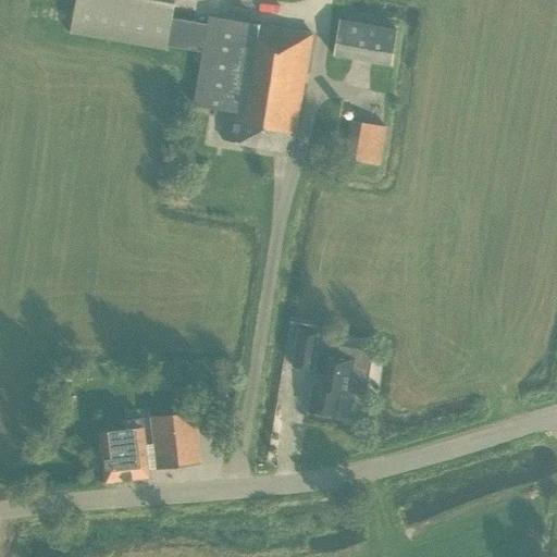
[(171,19),(172,10),(173,0),(74,0),(70,32),(166,49),(168,46),(202,51),(201,54),(202,54),(194,104),(227,111),(222,139),(291,151),(311,33),(258,23),(258,24),(209,16),(208,25),(171,19)]
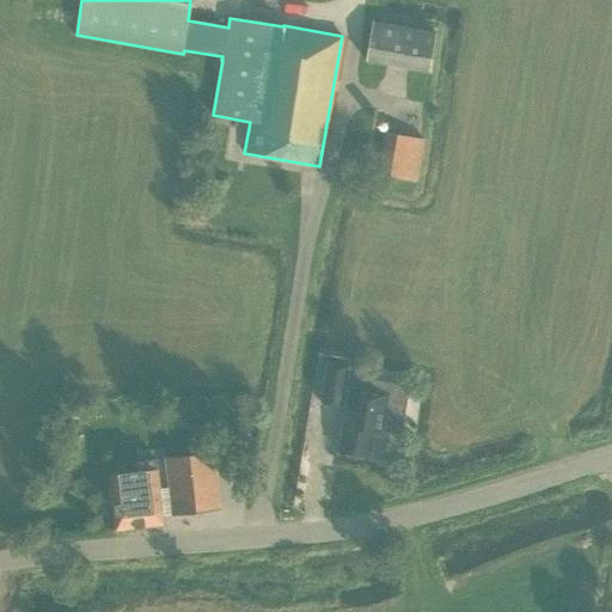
[(372,22),(366,60),(428,71),(435,31),(372,22)]
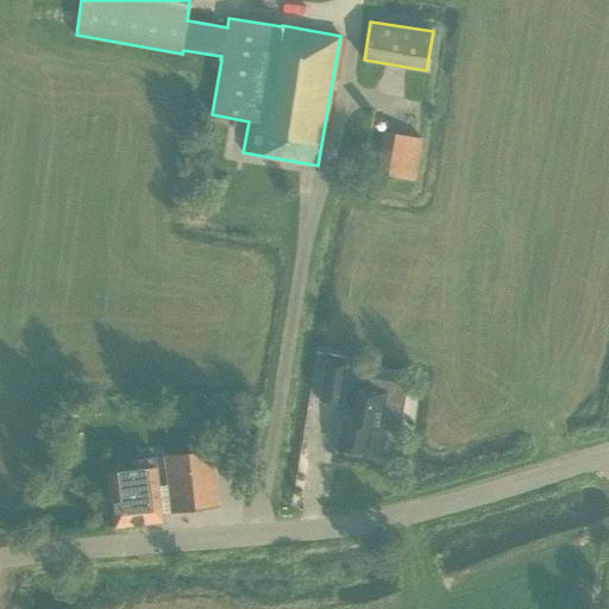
[(414,180),(421,138),(383,131),(375,173),(414,180)]
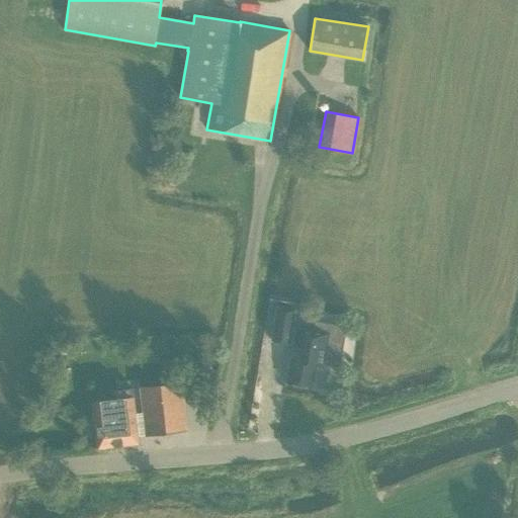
[(296,311),(277,308),(272,341),(290,344),(296,311)]
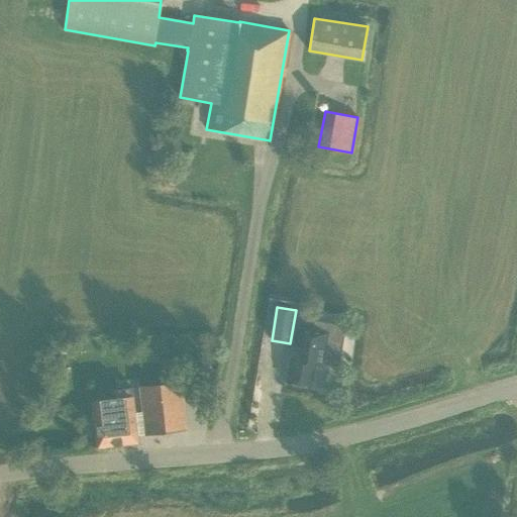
[(295,327),(291,351),(286,382),(310,386),(314,364),(324,365),(329,332),(295,327)]
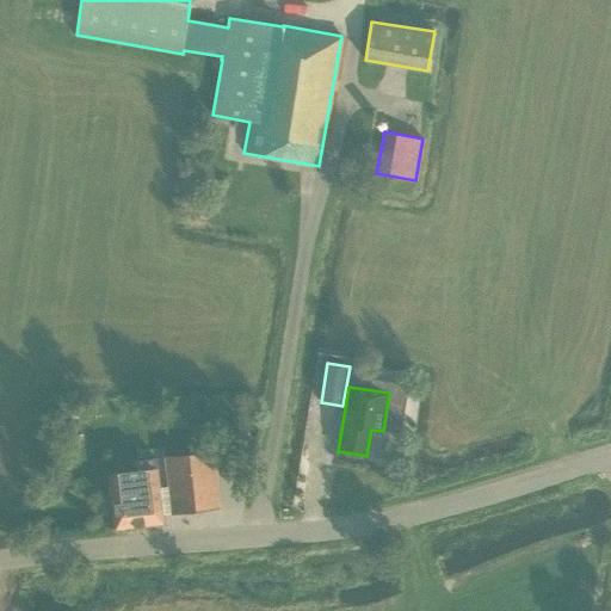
[(213,450),(210,450),(165,456),(168,486),(159,486),(155,456),(134,460),(136,470),(107,474),(115,528),(164,522),(162,513),(218,506),(213,450)]
